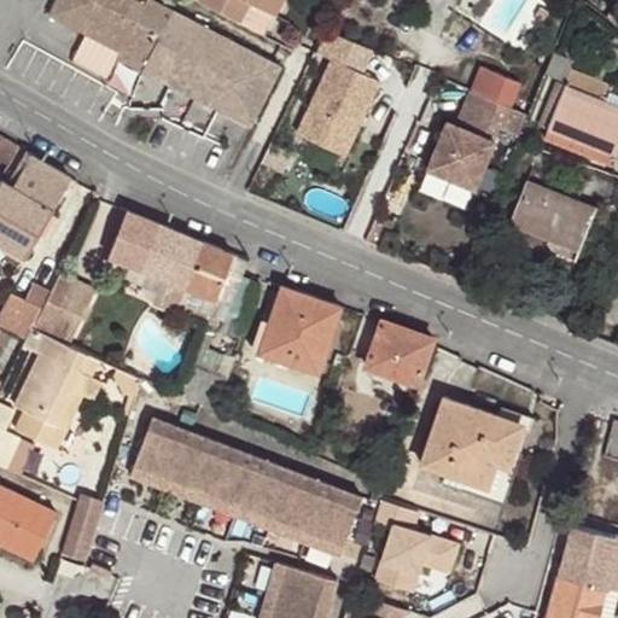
[(82,3),(76,0),(57,0),(51,16),(71,25),(82,3)]
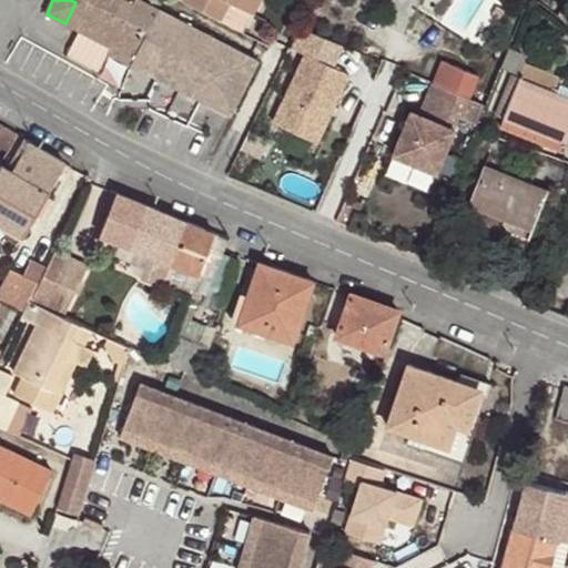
[(70,0),(75,2),(66,23),(80,31),(68,53),(101,70),(109,53),(183,91),(230,115),(259,61),(211,37),(141,0),(135,0),(134,3),(127,0),(70,0)]
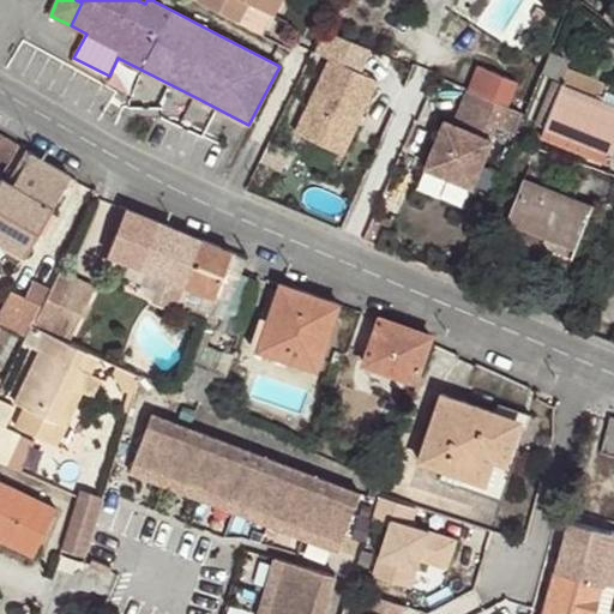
[(214,11),(239,23),(250,2),(274,16),(281,0),(199,0),(199,4),(214,11)]
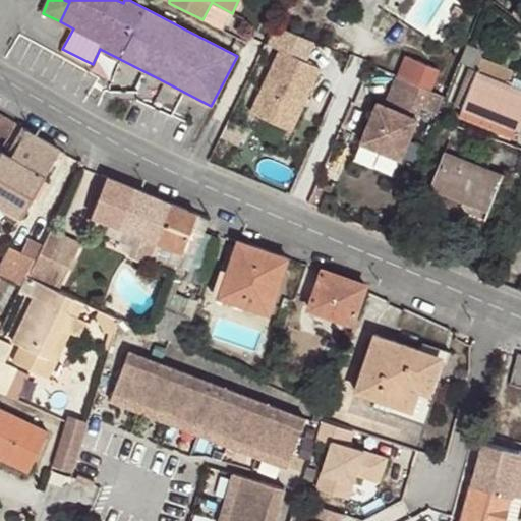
[(512,14),(520,20),(520,4),(519,4),(512,14)]
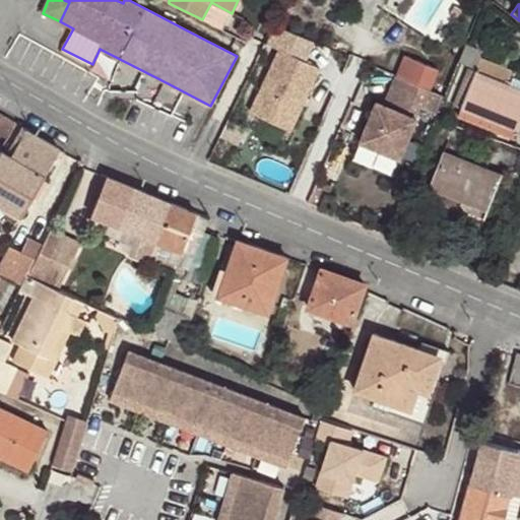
[(327,68),(336,55),(318,43),(309,56),(327,68)]
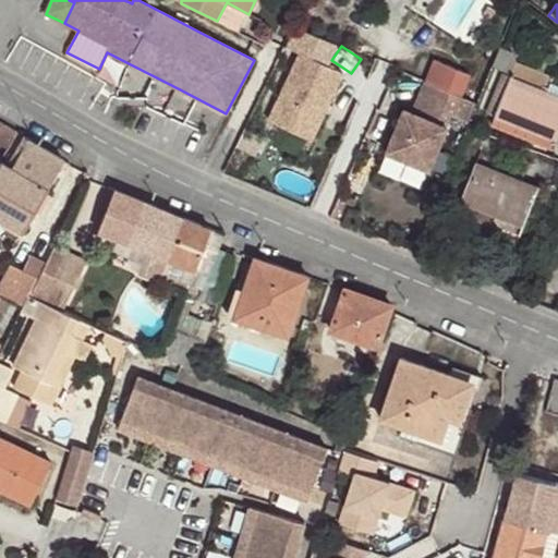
[(343,70),(301,50),(270,119),(313,138),(343,70)]
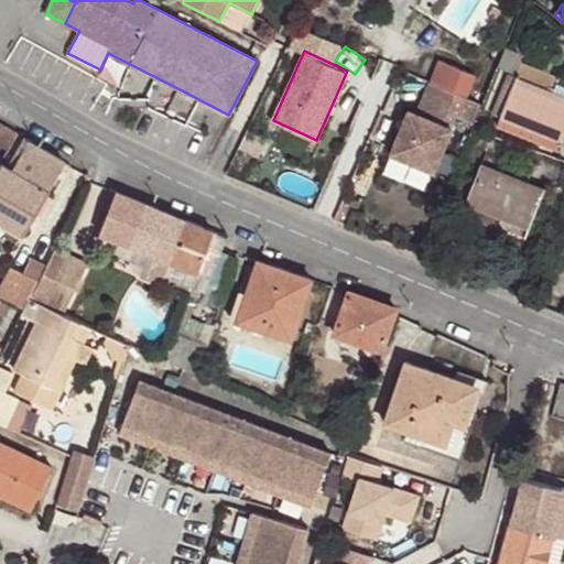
[(438,61),(429,82),(480,104),(489,80),(438,61)]
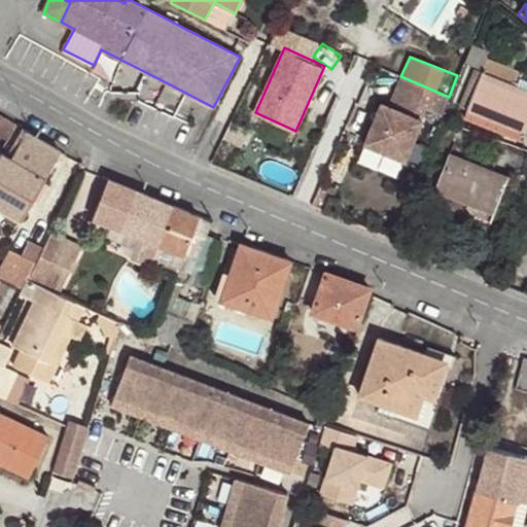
[(487,60),(482,72),(467,108),(467,109),(506,125),(503,132),(524,140),(526,131),(526,90),(517,85),(520,78),(521,73),(487,60)]
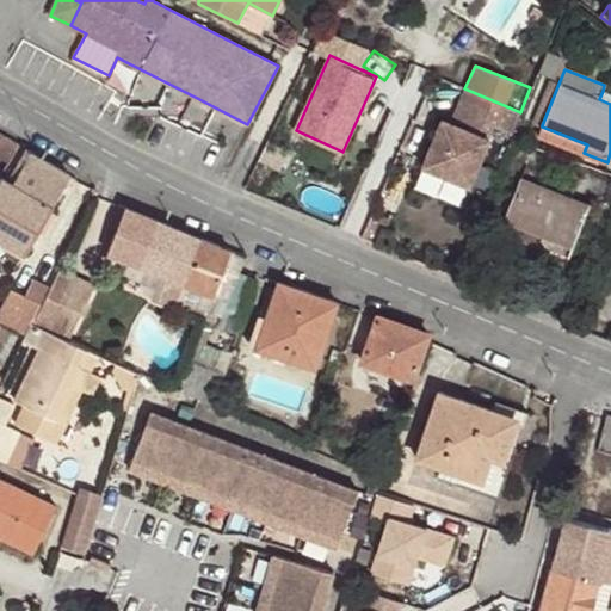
[(542,125),(559,84),(550,80),(534,122),(542,125)]
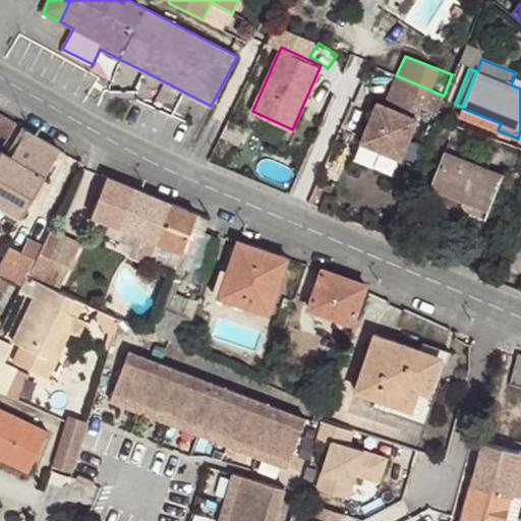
[(421,107),(436,114),(444,96),(396,75),(385,105),(377,102),(359,141),(399,158),(421,107)]
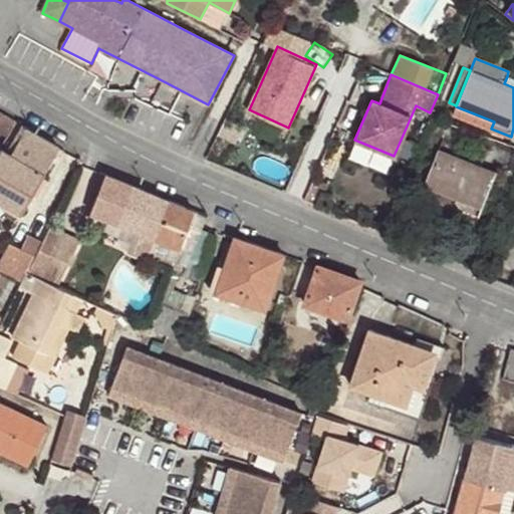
[(513,79),(507,76),(504,83),(513,87),(513,79)]
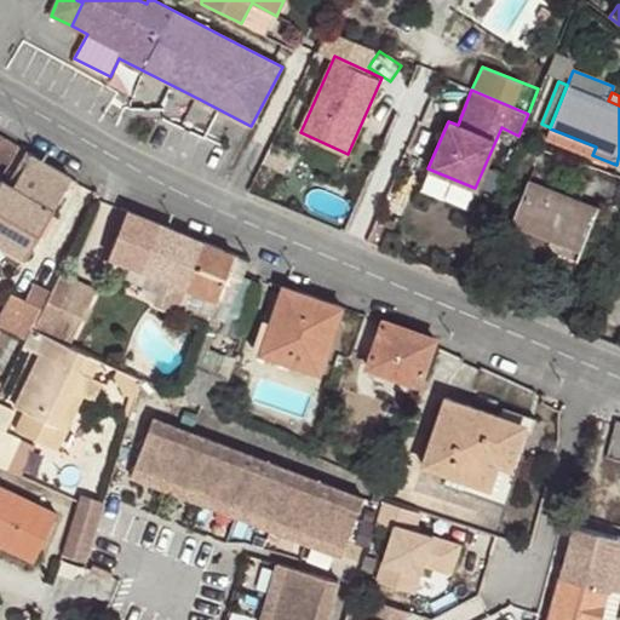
[(596,147),(550,128),(546,138),(592,155),(596,147)]
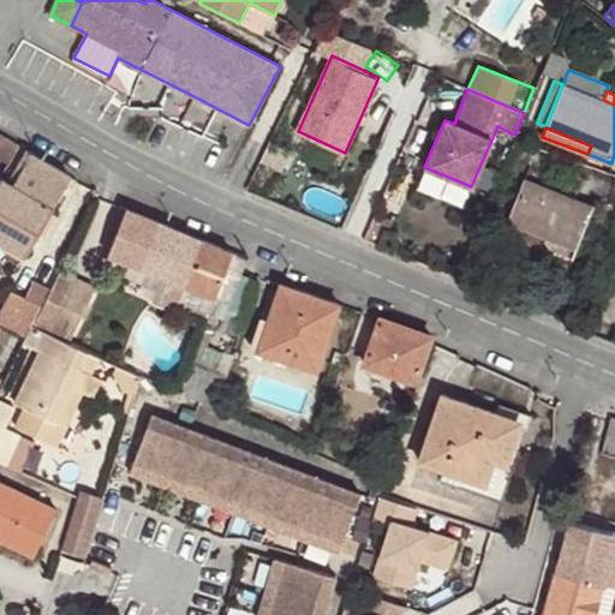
[(0,156),(10,162),(18,147),(0,135),(0,156)]
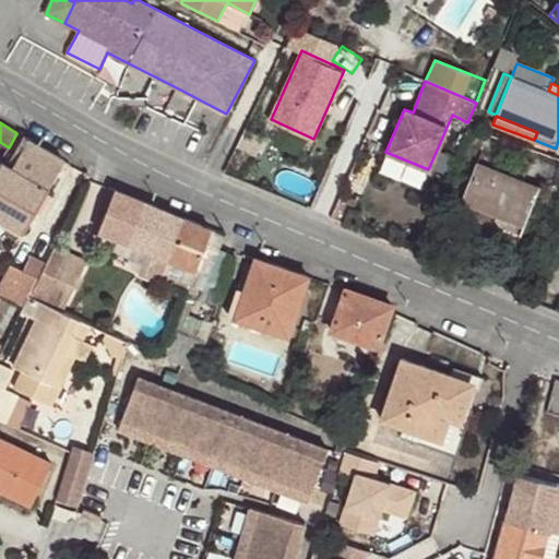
[(63,159),(23,137),(7,164),(0,161),(0,217),(6,221),(23,230),(63,162),(63,161),(63,159)]
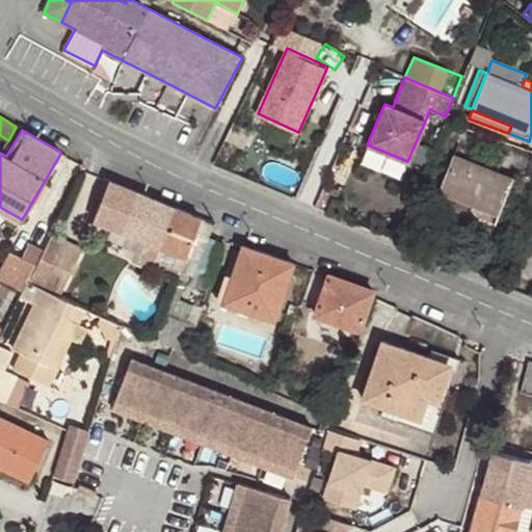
[(450,163),(439,192),(472,205),(498,215),(512,180),(453,157),(450,163)]
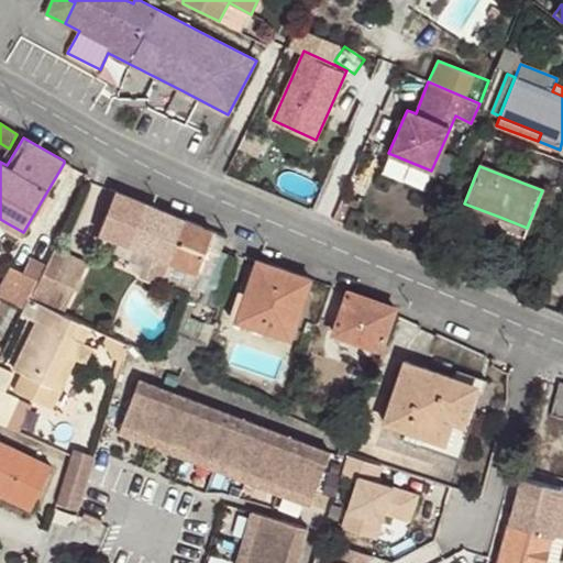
[(454,199),(464,203),(476,173),(466,168),(454,199)]
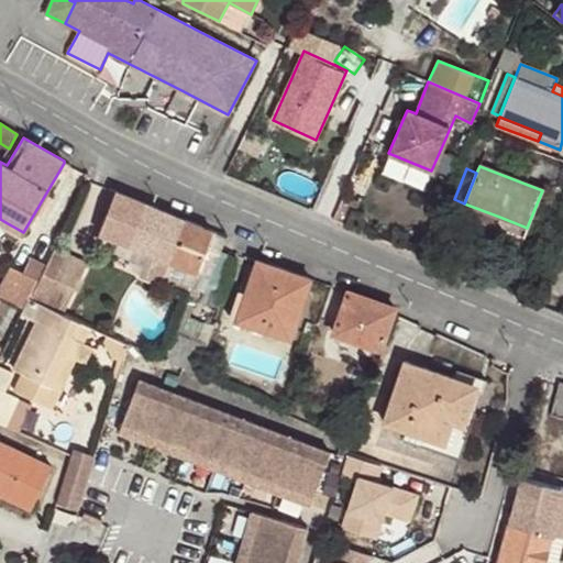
[(151,206),(116,191),(100,233),(148,252),(170,261),(186,220),(151,206)]
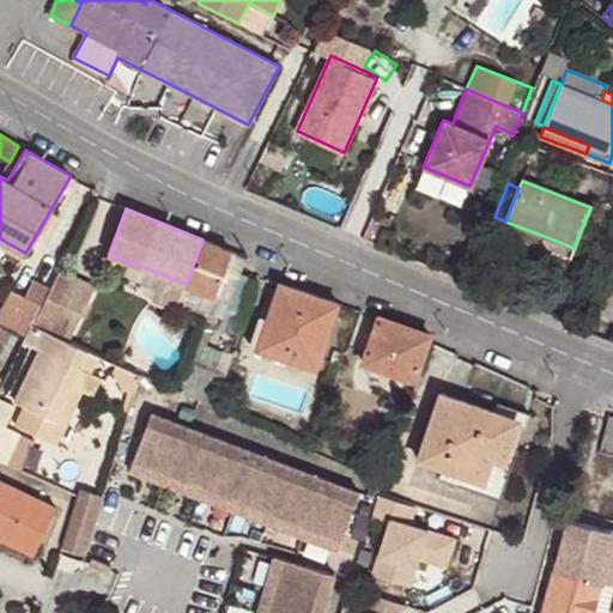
[(574,248),(544,236),(551,249),(570,258),(574,248)]
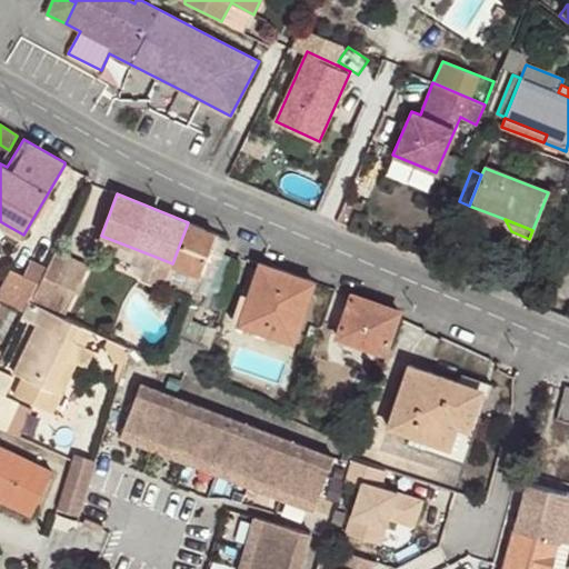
[(229,238),(188,222),(172,263),(200,275),(200,272),(215,278),(226,248),(229,238)]
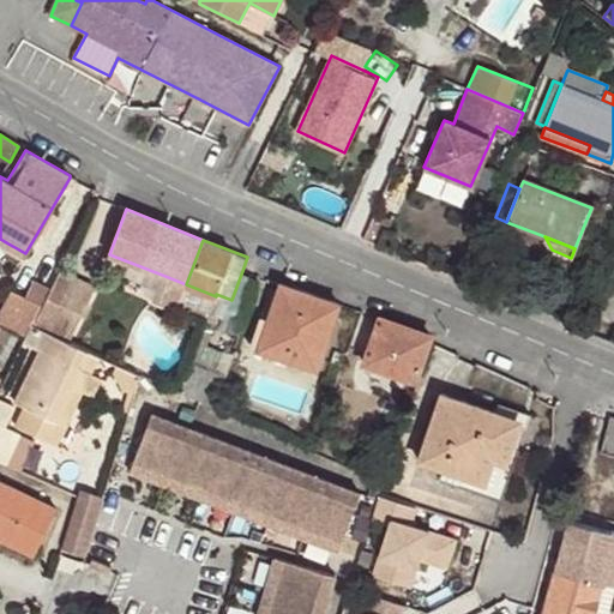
[(95,288),(59,272),(35,325),(71,341),(95,288)]
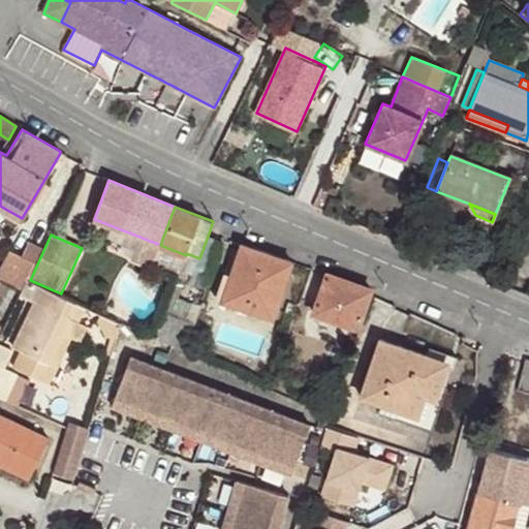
[(160,245),(139,237),(131,257),(151,266),(152,265),(154,258),(160,245)]
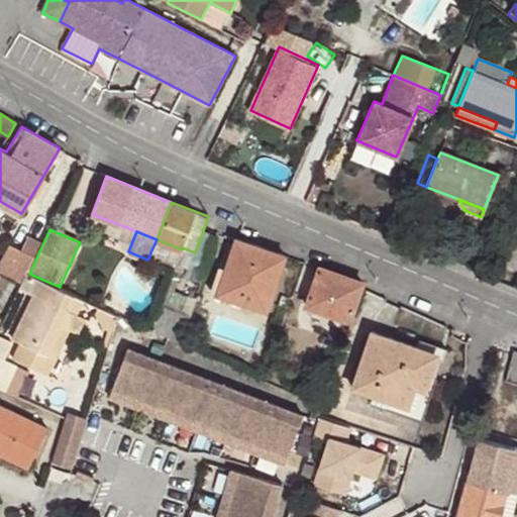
[(26,274),(40,243),(28,236),(21,249),(10,243),(0,263),(0,270),(22,282),(26,274)]
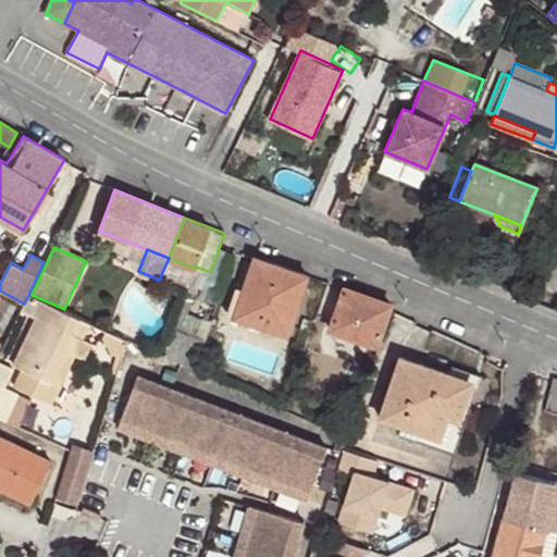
[(307,275),(255,257),(250,271),(244,270),(230,314),(288,335),(307,275)]
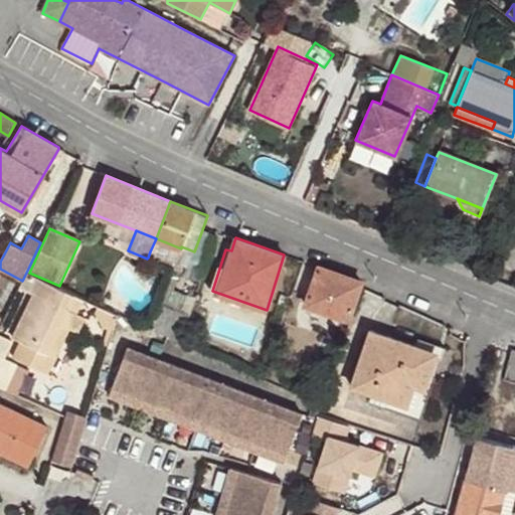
[(150,251),(148,258),(162,263),(164,258),(150,251)]
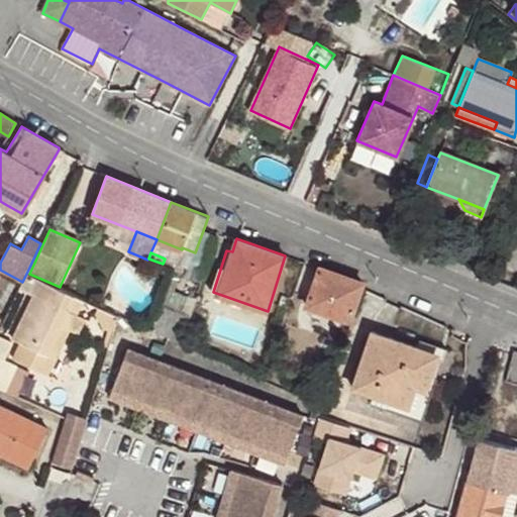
[(307,306),(320,268),(304,262),(291,301),(302,304),(307,306)]
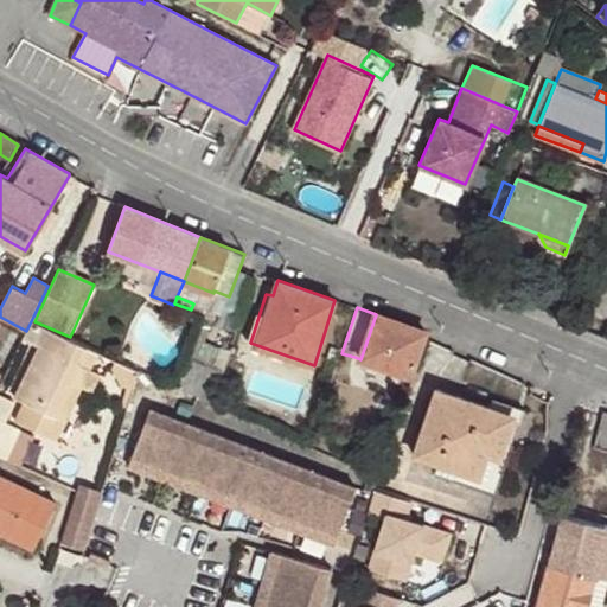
[(410,376),(423,338),(426,332),(376,314),(360,359),(408,375),(410,376)]
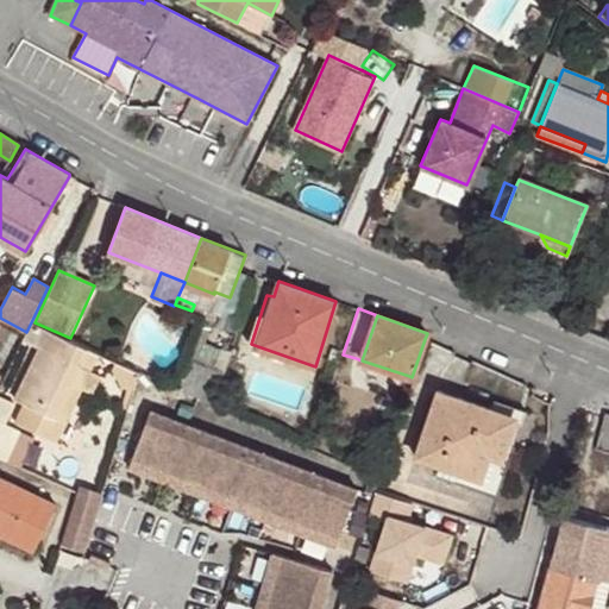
[(192,355),(198,356),(209,324),(203,321),(192,355)]
